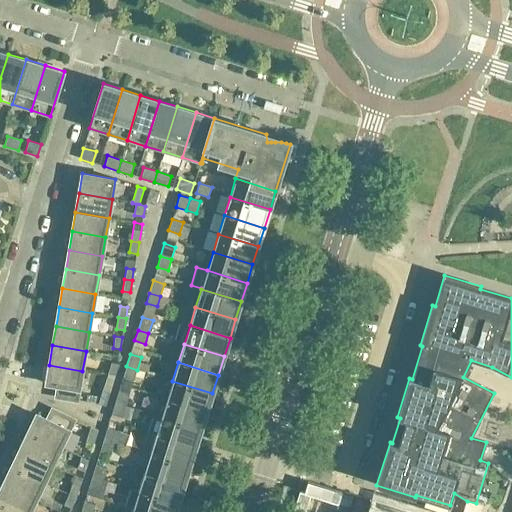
[(111,363),(108,373),(115,376),(118,365),(111,363)]
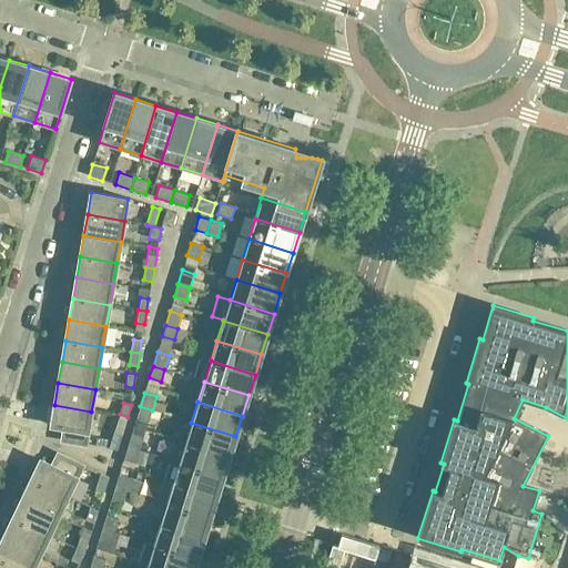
[(85,445),(91,412),(54,405),(51,426),(63,428),(61,440),(85,445)]
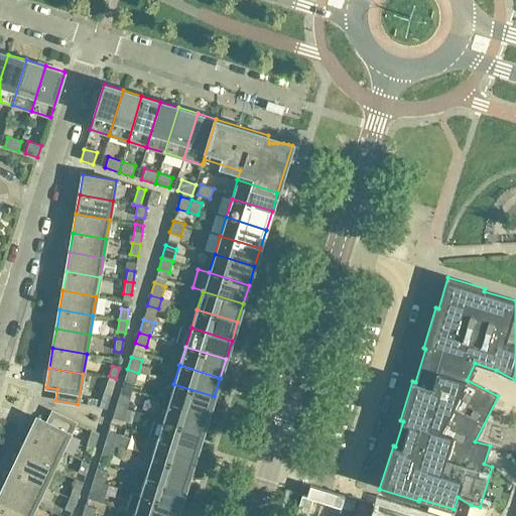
[(138,373),(127,369),(124,380),(135,384),(136,380),(138,373)]
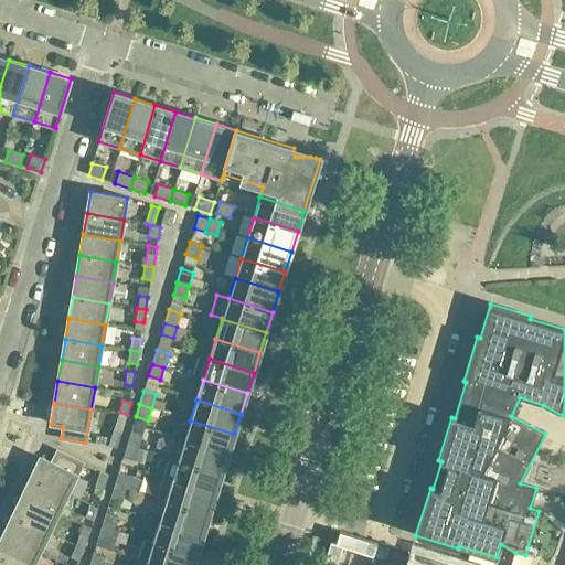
[(151,408),(149,416),(157,418),(159,411),(151,408)]
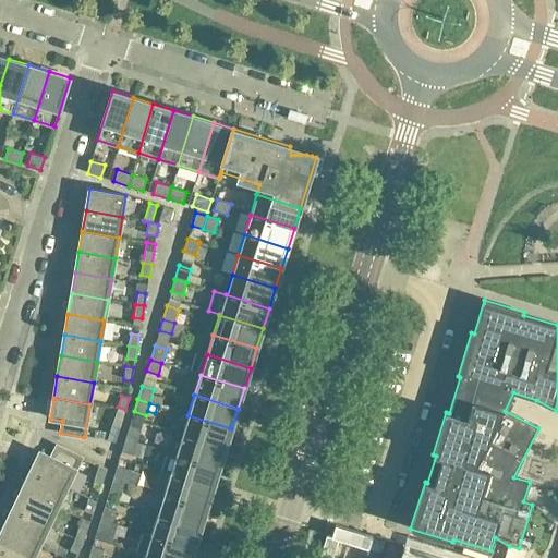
[(226,448),(231,428),(187,415),(182,435),(226,448)]
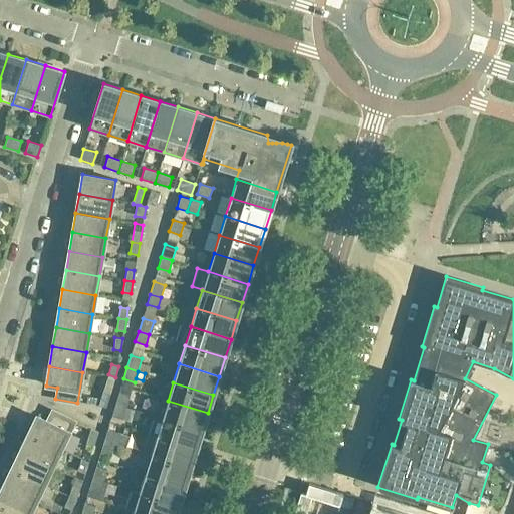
[(100,399),(98,406),(105,408),(110,395),(102,393),(100,399)]
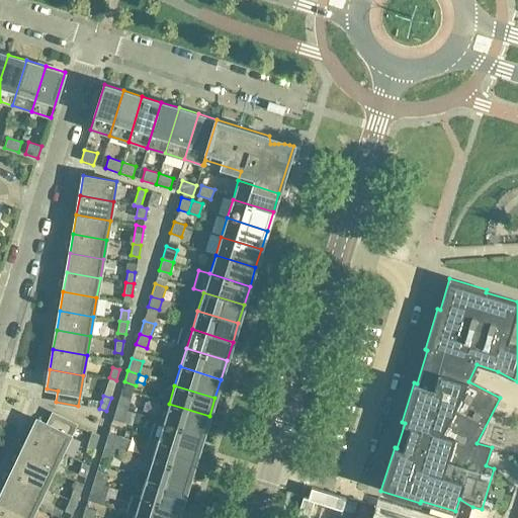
[(131,400),(119,397),(116,408),(127,411),(131,400)]
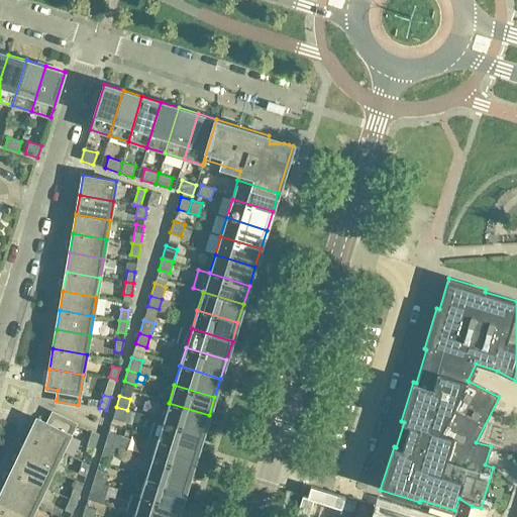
[(87,399),(86,406),(99,408),(101,401),(87,399)]
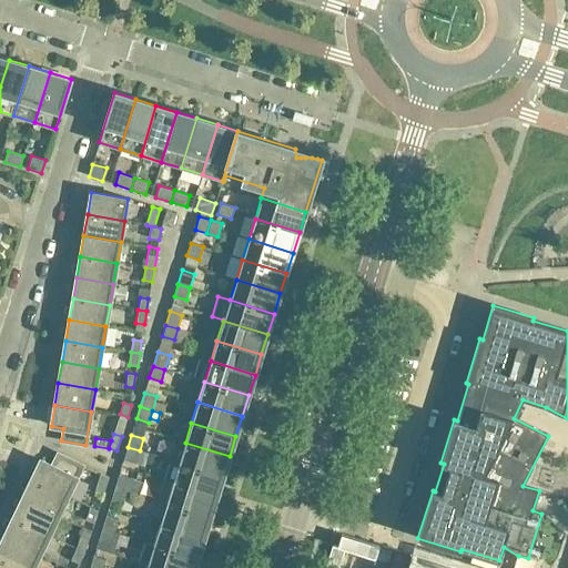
[(223,477),(230,456),(185,443),(179,463),(223,477)]
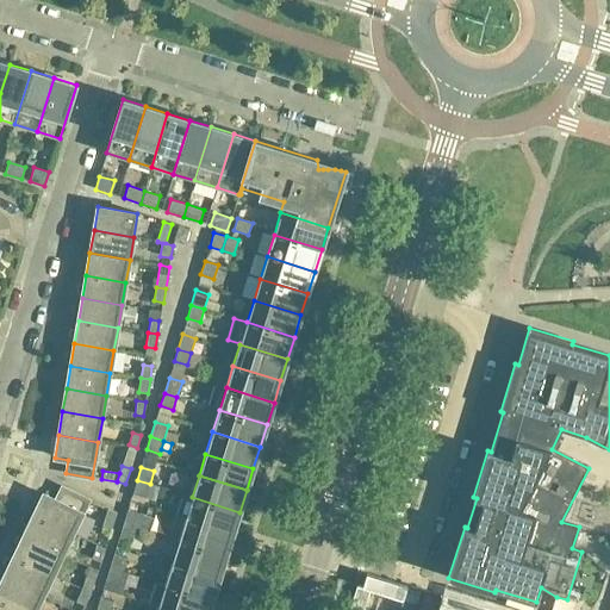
[(145,498),(150,484),(137,480),(132,493),(145,498)]
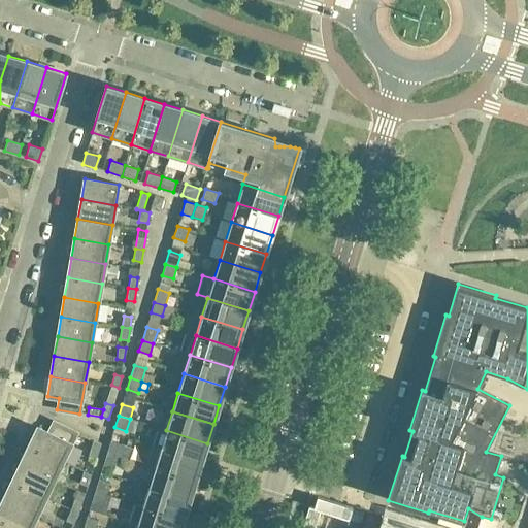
[(63,462),(76,433),(54,422),(48,432),(37,427),(29,446),(63,462)]
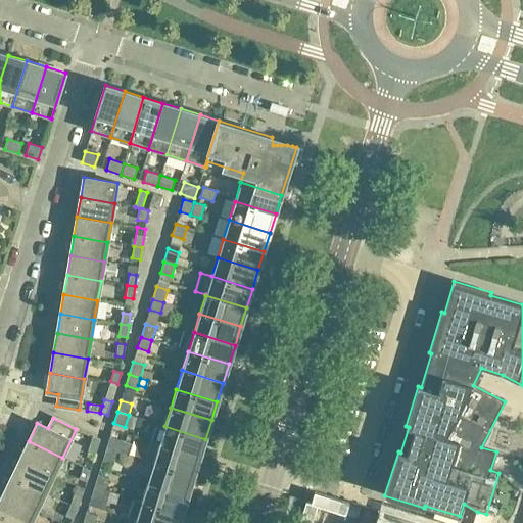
[(205,439),(164,426),(156,424),(151,442),(158,444),(158,445),(199,458),(205,439)]
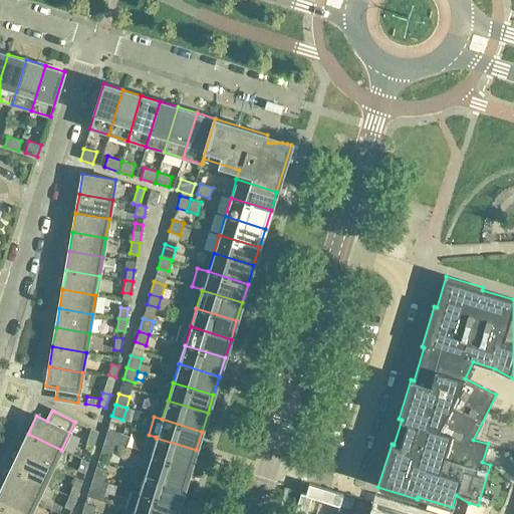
[(90,429),(85,444),(93,446),(98,432),(90,429)]
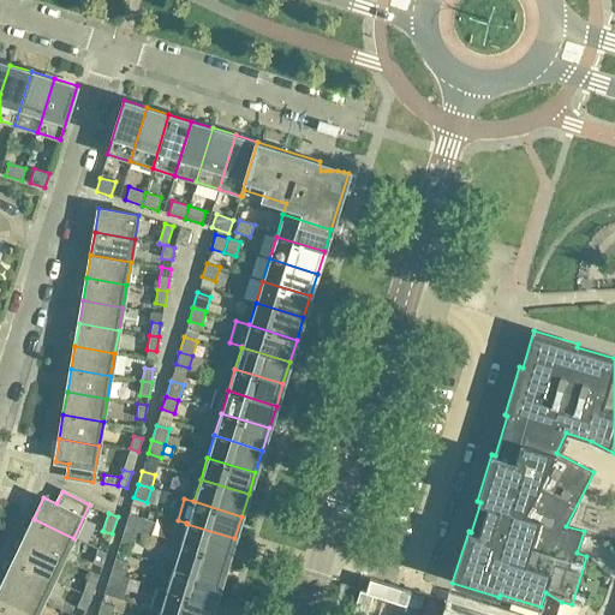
[(129,514),(125,529),(137,532),(141,518),(129,514)]
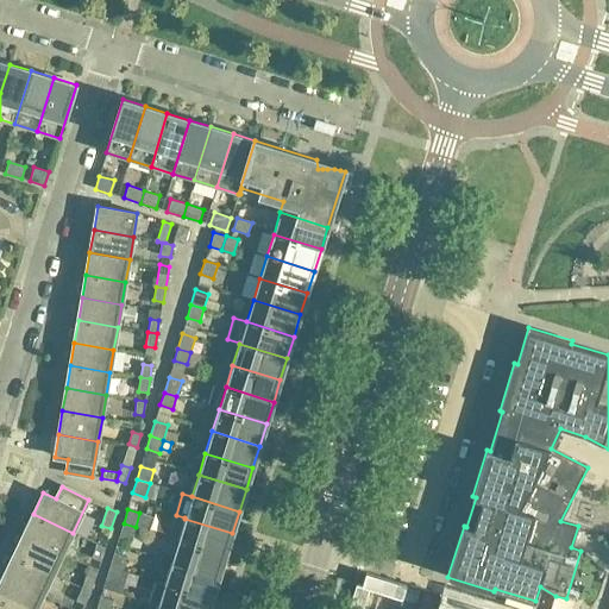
[(62,553),(73,533),(33,514),(23,535),(62,553)]
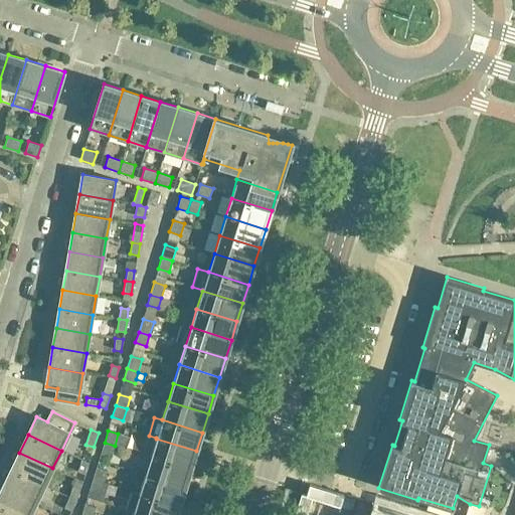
[(191,469),(196,451),(156,439),(151,457),(191,469)]
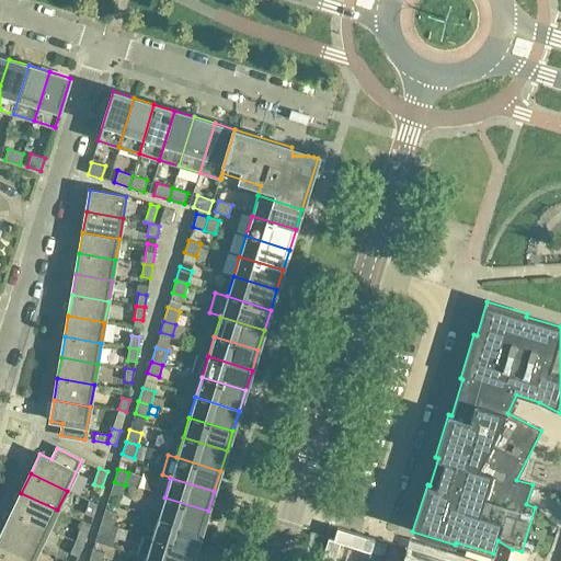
[(121,499),(125,485),(114,482),(110,494),(121,499)]
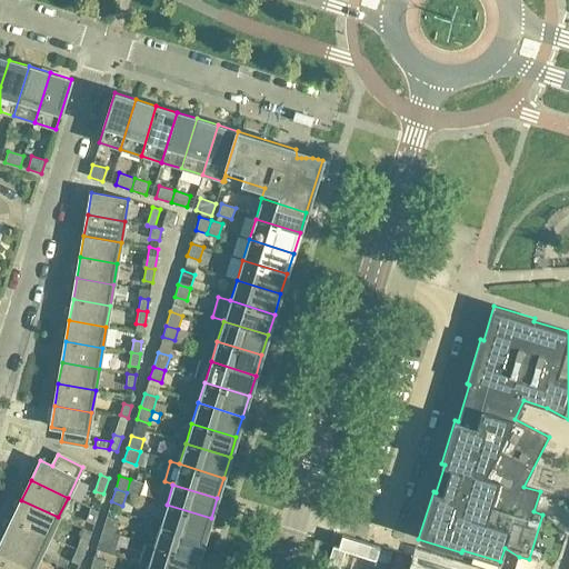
[(49,537),(58,517),(21,500),(12,519),(49,537)]
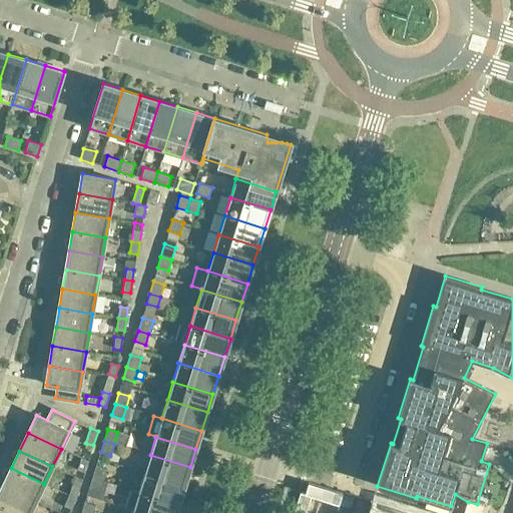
[(184,486),(190,467),(150,455),(144,474),(184,486)]
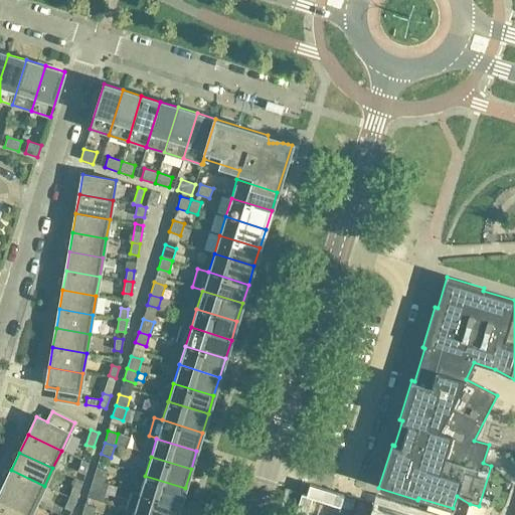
[(81,461),(76,472),(84,475),(89,464),(81,461)]
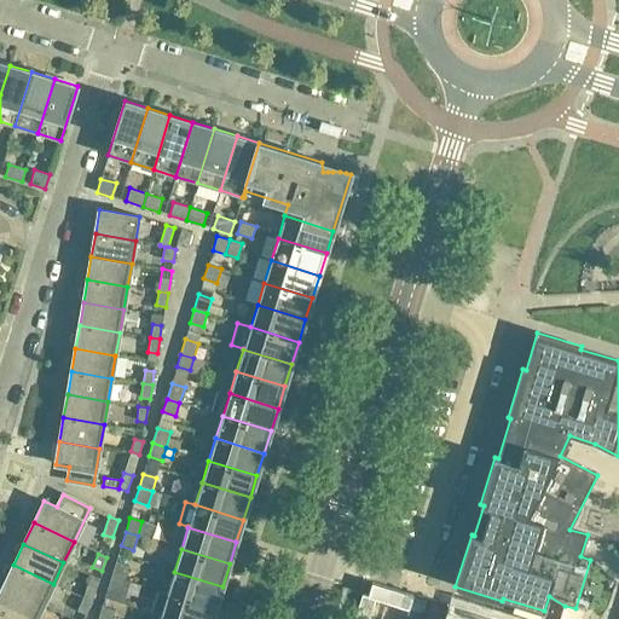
[(116,562),(111,577),(123,580),(128,566),(116,562)]
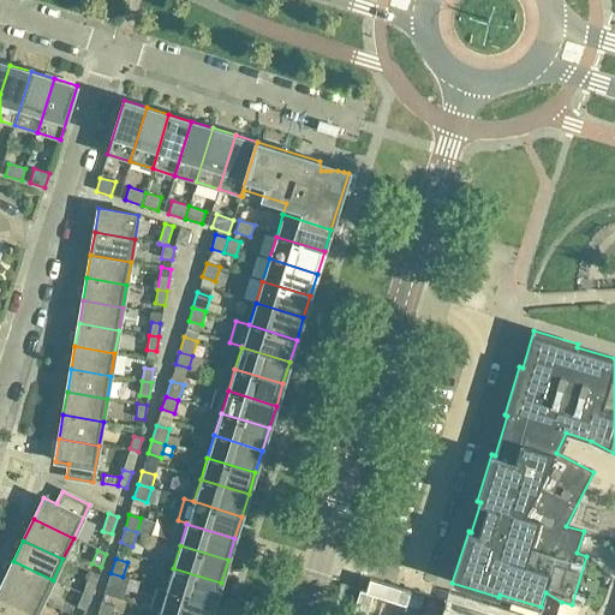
[(43,601),(53,580),(13,561),(4,581),(43,601)]
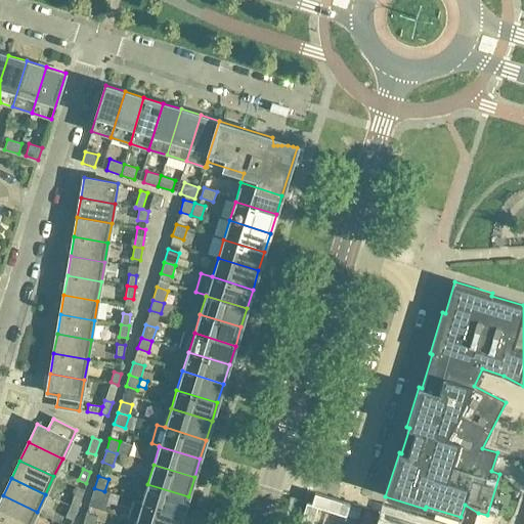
[(182,515),(188,496),(147,484),(141,503),(182,515)]
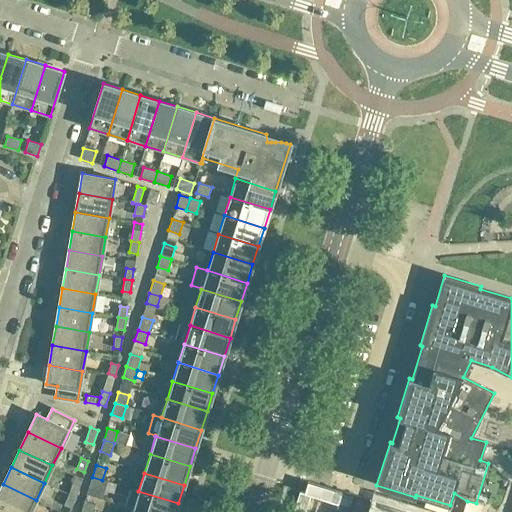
[(74,476),(68,494),(76,497),(80,487),(79,487),(82,479),(74,476)]
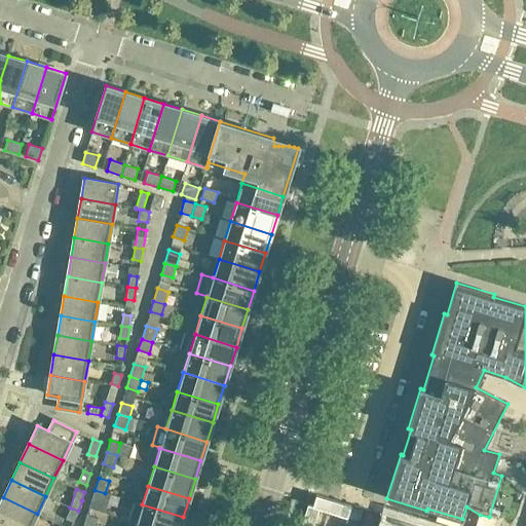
[(102,505),(105,493),(95,490),(90,502),(102,505)]
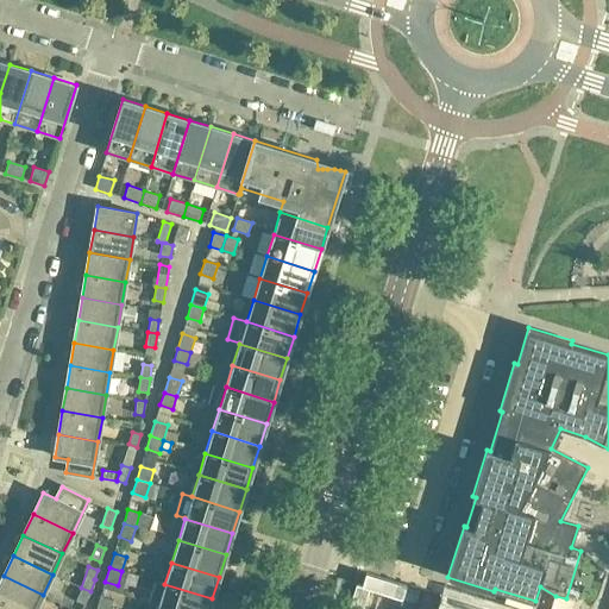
[(0,600),(19,608),(36,608),(43,595),(4,576),(0,582),(0,600)]
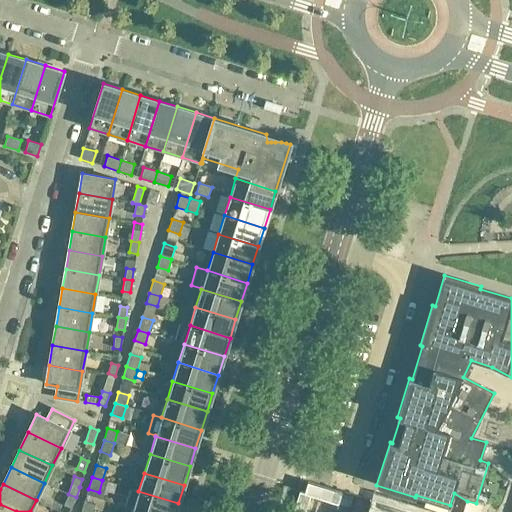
[(130,488),(125,507),(132,509),(141,511),(175,511),(178,503),(138,491),(130,488)]
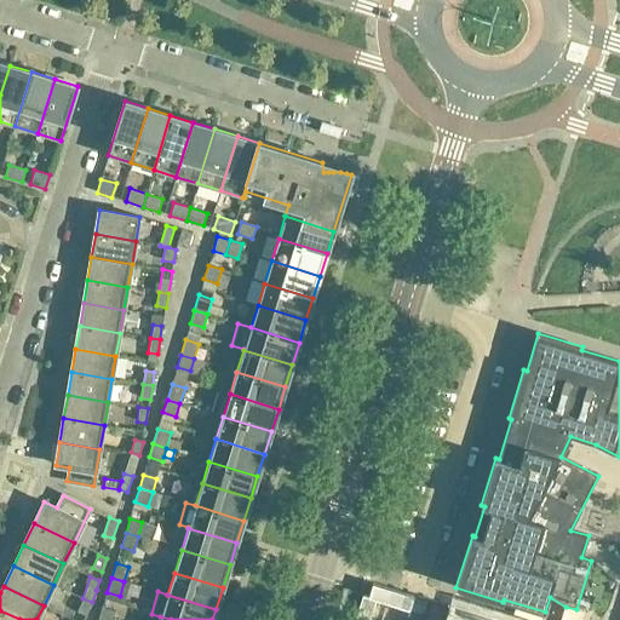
[(107,592),(105,598),(118,602),(120,596),(107,592)]
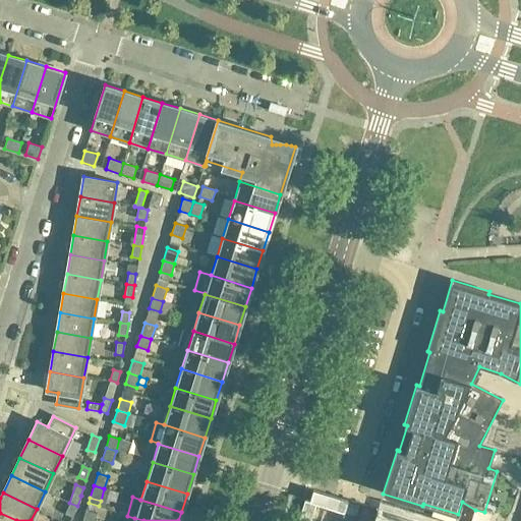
[(73,517),(77,506),(69,503),(65,514),(73,517)]
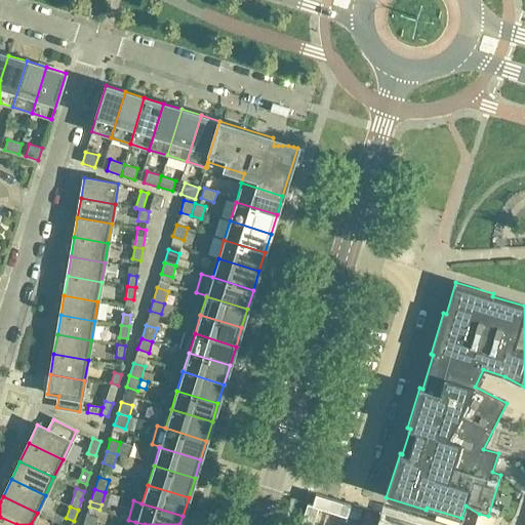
[(86,514),(82,524),(94,524),(97,517),(86,514)]
